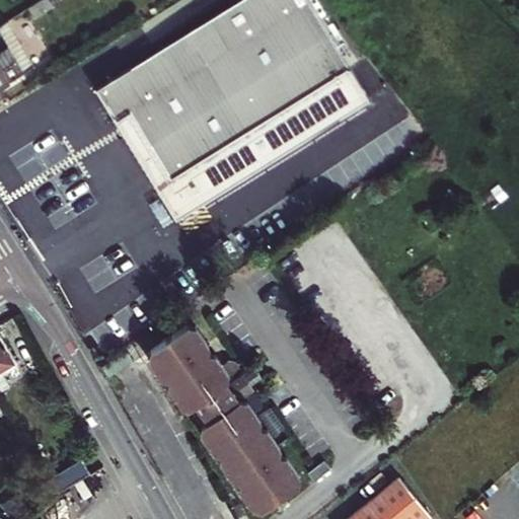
[(240,0),(230,7),(96,89),(120,127),(132,119),(170,180),(229,143),(351,68),(337,47),(307,0),(240,0)]
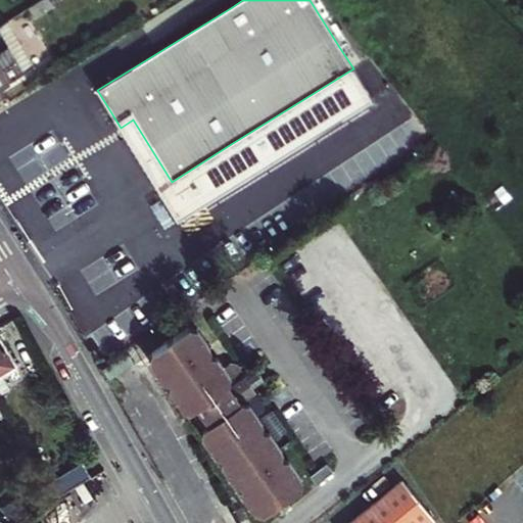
[(0,95),(38,72),(9,28),(0,33),(0,95)]
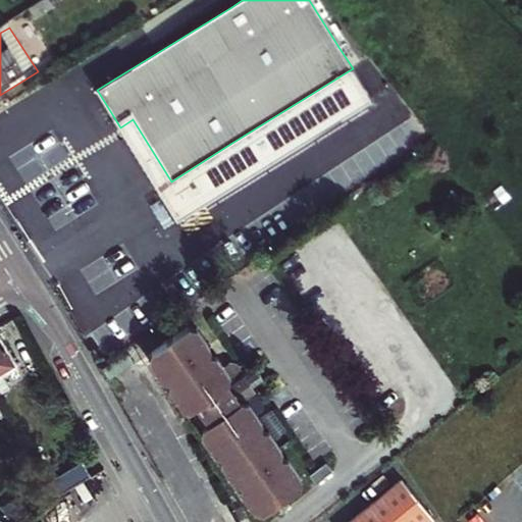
[(133,119),(120,127),(158,190),(171,181),(133,119)]
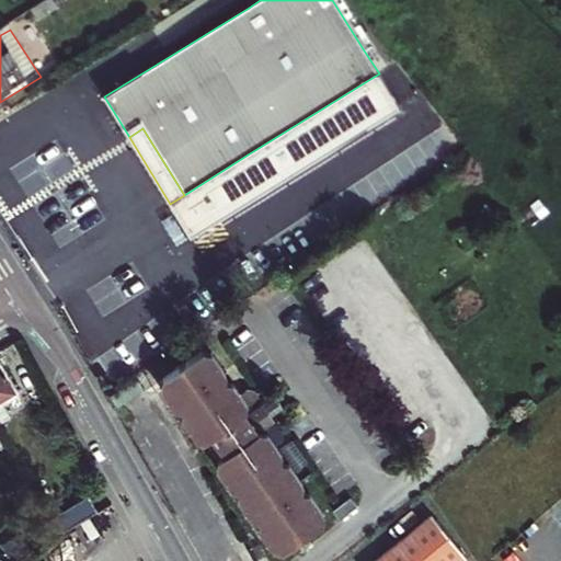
[(0,351),(0,416),(0,418),(1,418),(13,411),(4,396),(21,385),(0,352),(0,351)]
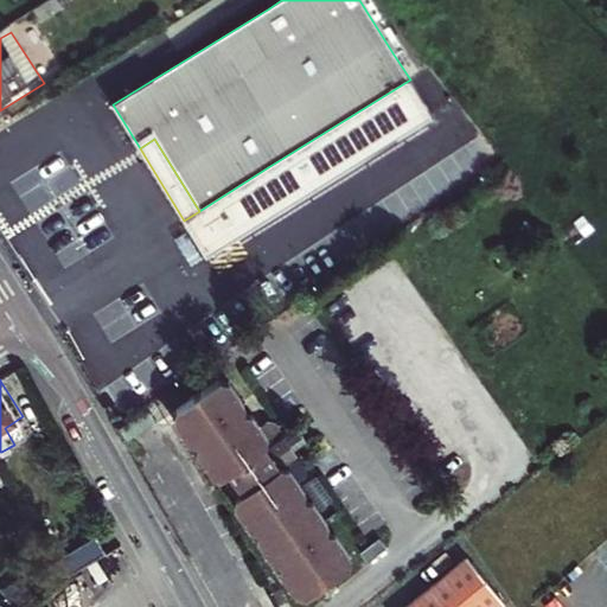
[(302,442),(296,433),(285,441),(280,435),(273,423),(266,421),(257,425),(251,415),(243,411),(244,404),(230,383),(219,381),(174,411),(174,421),(189,443),(197,446),(196,453),(210,474),(219,478),(232,498),(232,509),(246,528),(256,530),(255,541),(270,564),(280,566),(279,574),(293,595),(305,599),(347,569),(350,558),(333,535),(325,532),(325,523),(312,503),(301,500),(302,491),(298,483),(302,477),(304,468),(292,451),(302,442)]
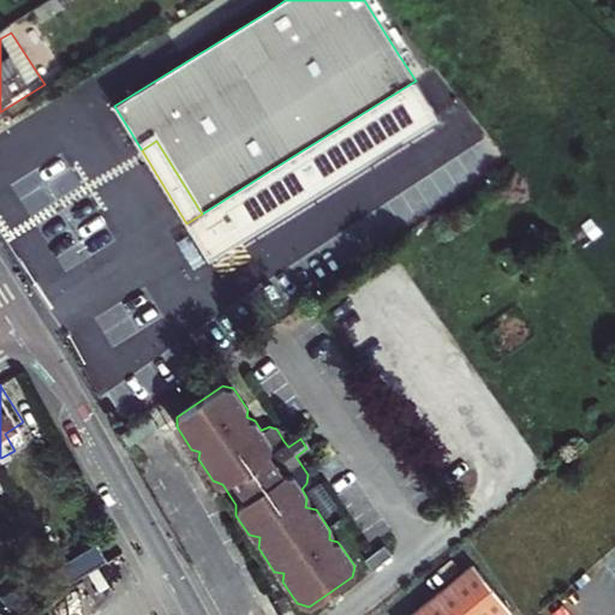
[(70,568),(79,584),(113,563),(105,548),(70,568)]
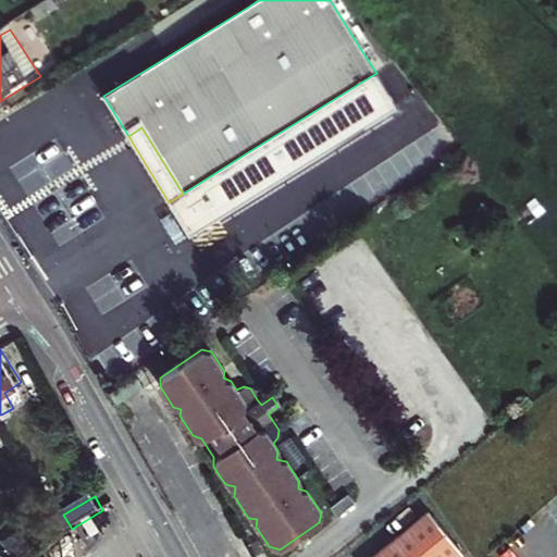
[(46,525),(54,539),(72,529),(63,515),(46,525)]
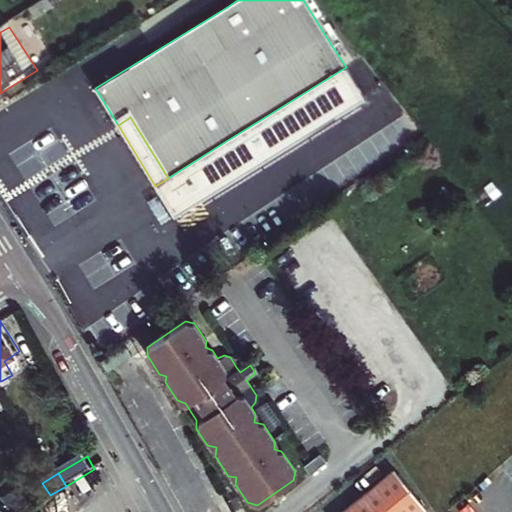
[(429,511),(400,474),(351,511),(429,511)]
